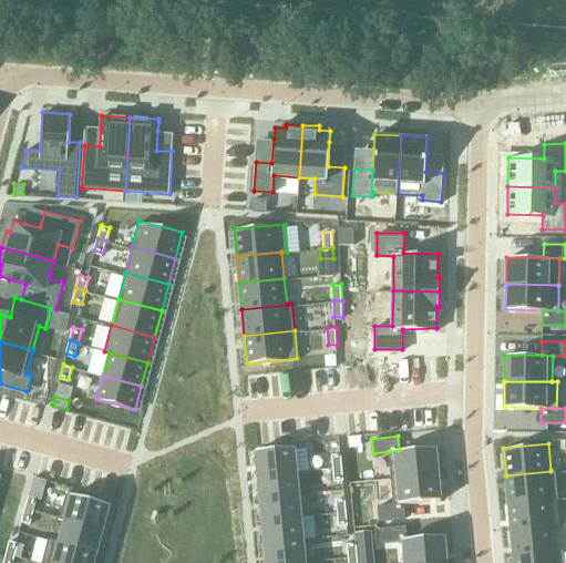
[(295,447),(255,450),(257,473),(297,470),(295,447)]
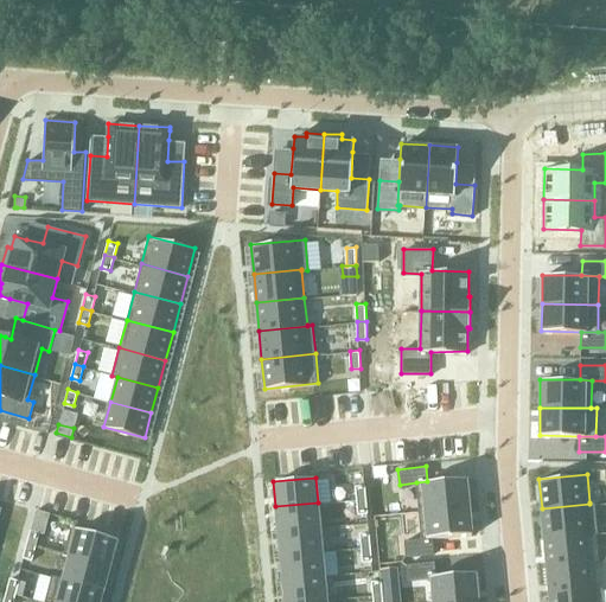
[(427,481),(416,482),(419,511),(470,506),(467,478),(427,481)]
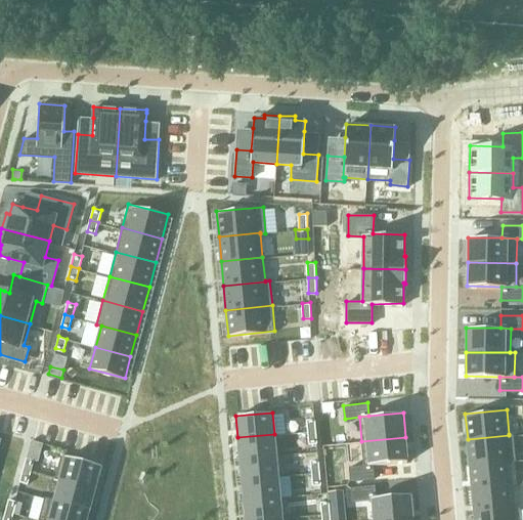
[(315,418),(307,419),(308,431),(316,430),(315,418)]
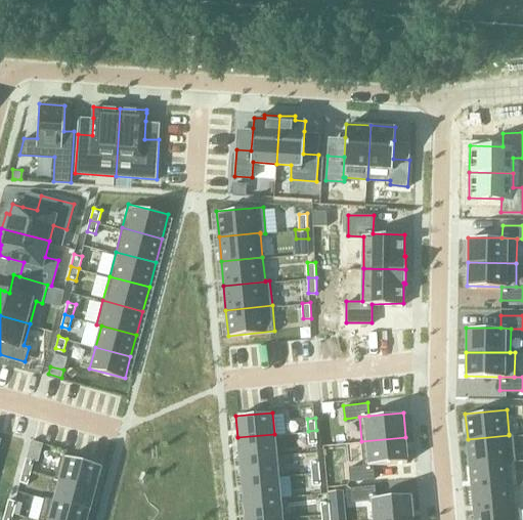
[(316,430),(308,431),(309,443),(317,442),(316,430)]
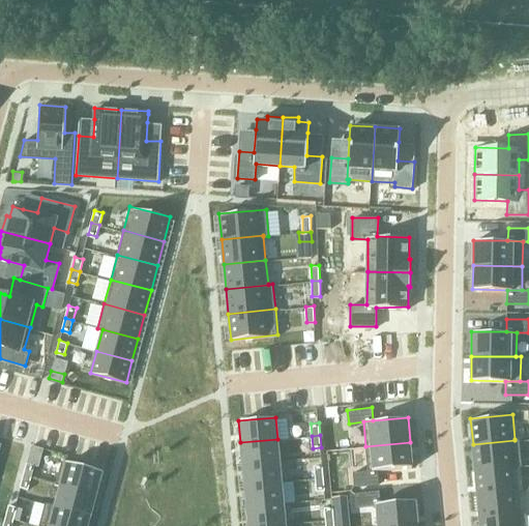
[(277,439),(240,442),(242,464),(280,460),(277,439)]
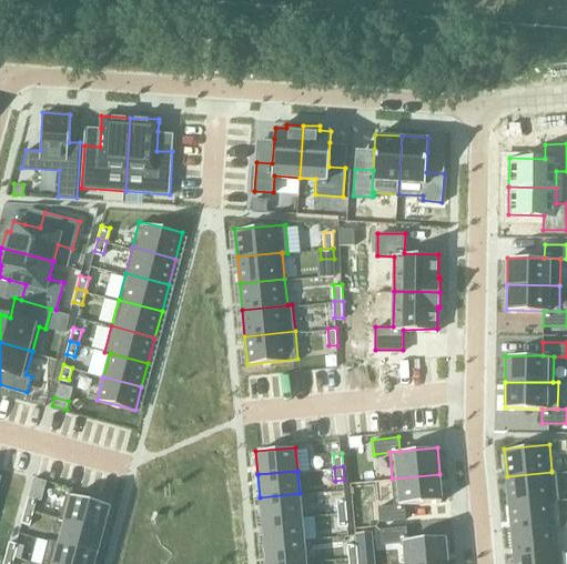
[(552,472),(507,476),(509,503),(554,499),(554,500),(559,500),(557,471),(552,471),(552,472)]
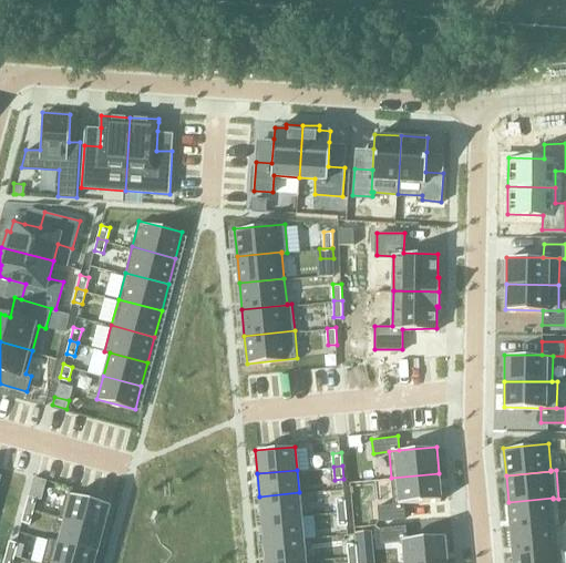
[(439,473),(391,478),(393,503),(404,502),(441,499),(439,473)]
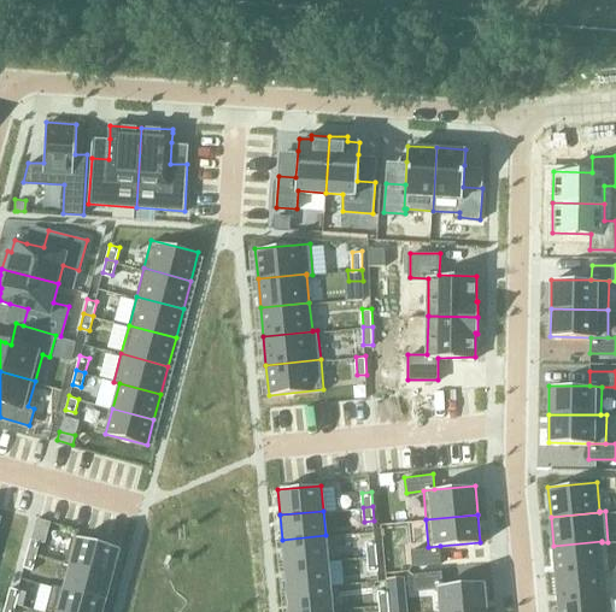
[(72,535),(64,563),(70,564),(71,563),(112,575),(119,548),(72,535)]
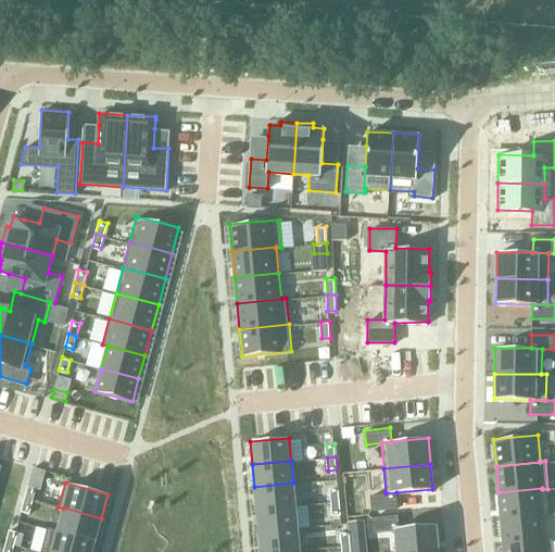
[(293,483),(254,487),(256,509),(295,505),(293,483)]
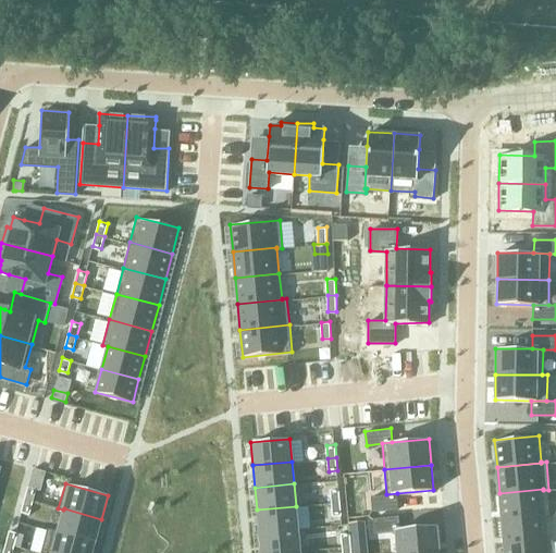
[(28,486),(25,499),(34,501),(37,488),(28,486)]
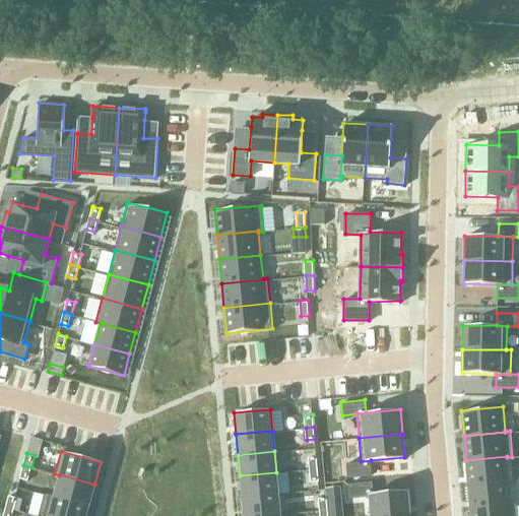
[(316,456),(308,456),(310,468),(318,468),(316,456)]
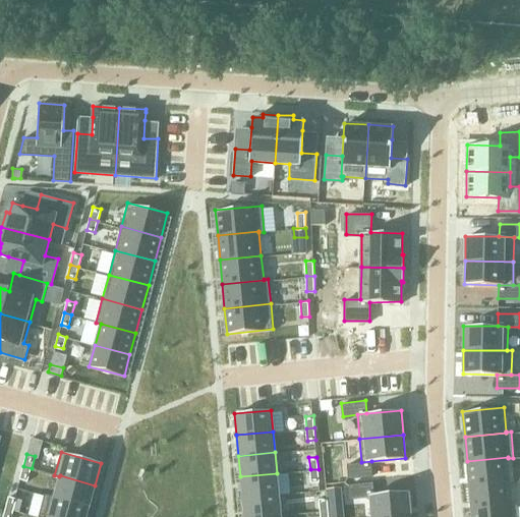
[(508,457),(467,461),(469,485),(511,481),(508,458),(508,457)]
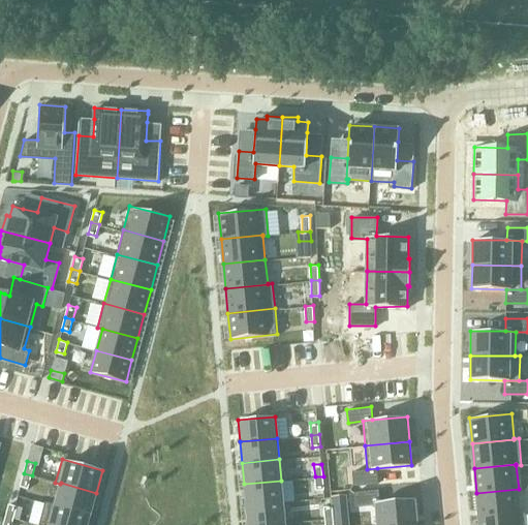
[(367,469),(352,470),(353,484),(378,482),(377,468),(367,469)]
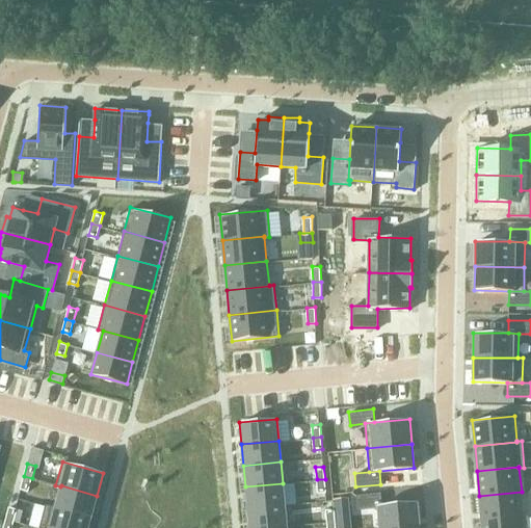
[(24,476),(21,487),(29,490),(32,478),(24,476)]
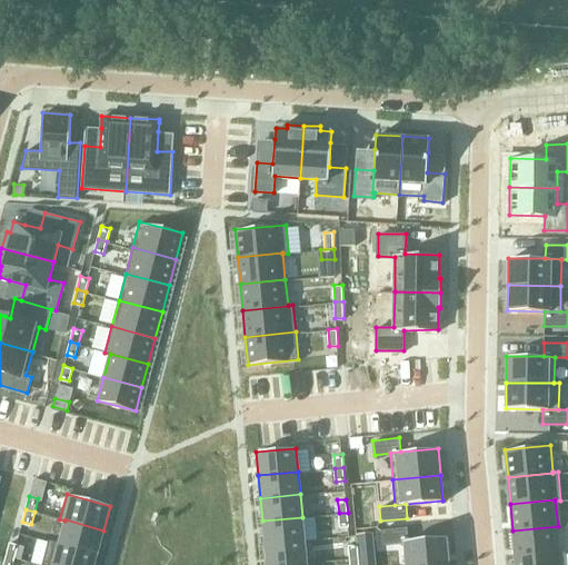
[(348,513),(339,513),(340,526),(349,526),(348,513)]
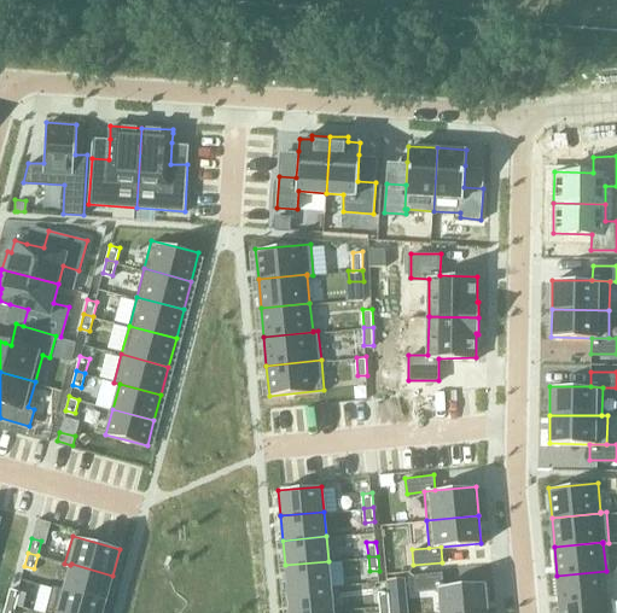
[(329,561),(285,565),(287,589),(331,585),(329,561)]
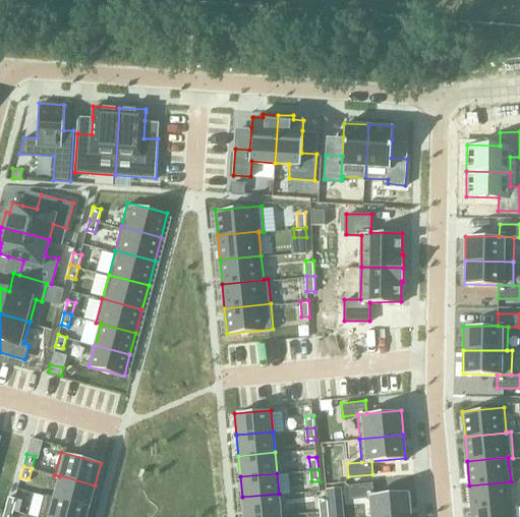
[(54,496),(54,497),(89,506),(95,485),(60,475),(59,476),(54,496)]
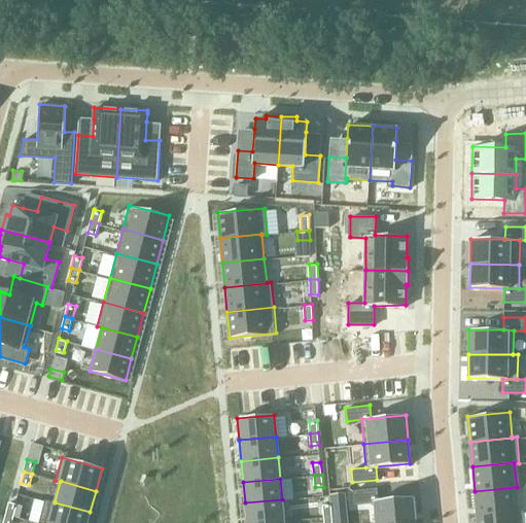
[(378,487),(353,489),(354,503),(374,501),(374,500),(379,500),(378,487)]
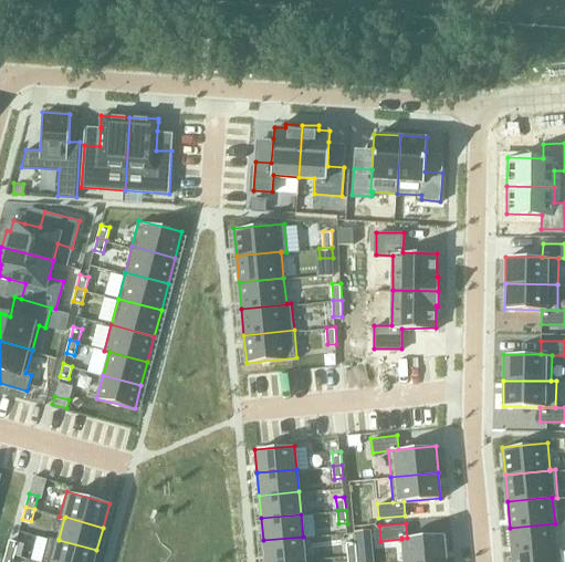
[(555,523),(510,528),(512,554),(557,550),(557,549),(555,523)]
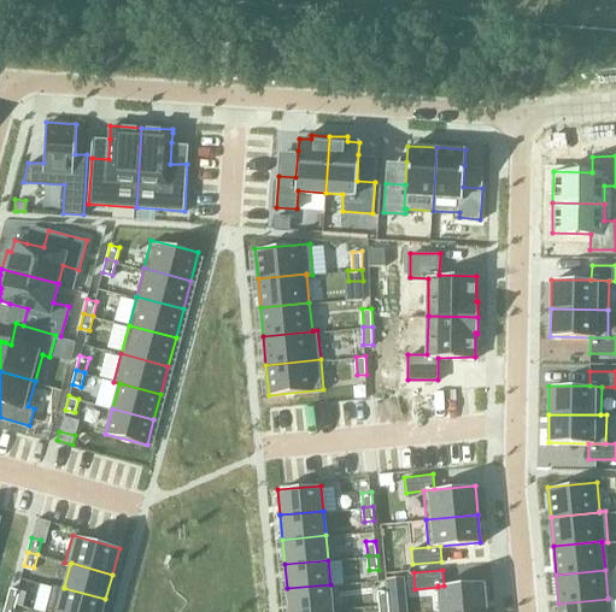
[(444,586),(438,586),(438,587),(440,611),(473,611),(487,611),(484,582),(444,586)]
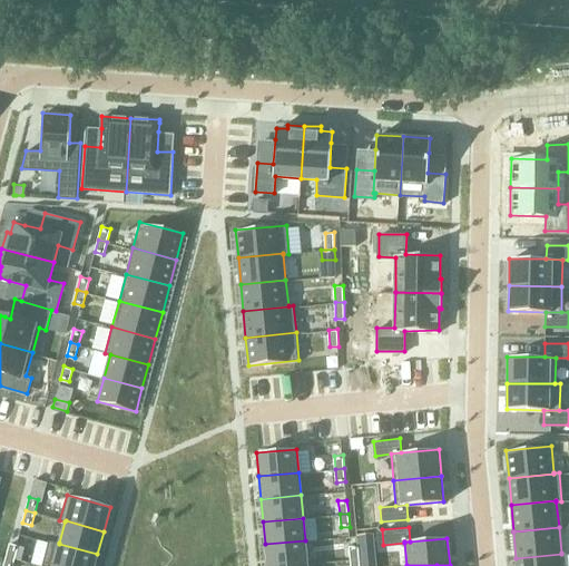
[(49,540),(42,565),(45,565),(47,565),(48,565),(94,565),(97,554),(59,544),(59,543),(49,540)]
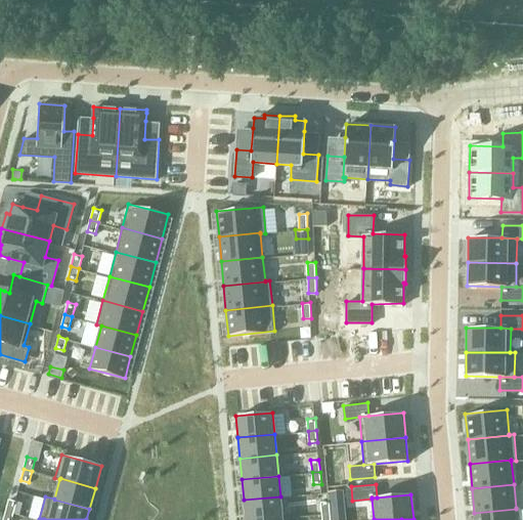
[(280,496),(244,500),(245,519),(252,519),(282,517),(280,496)]
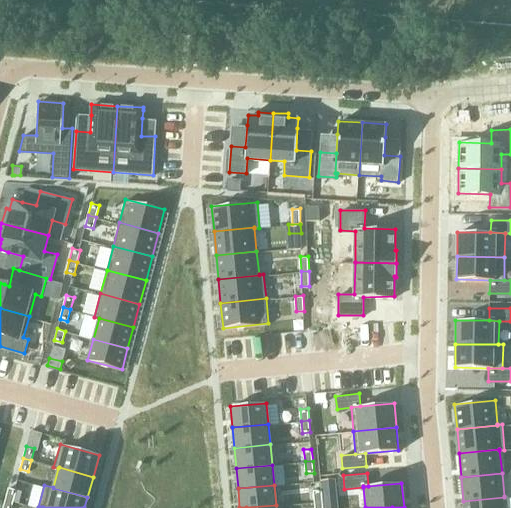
[(9,486),(6,498),(14,500),(17,489),(9,486)]
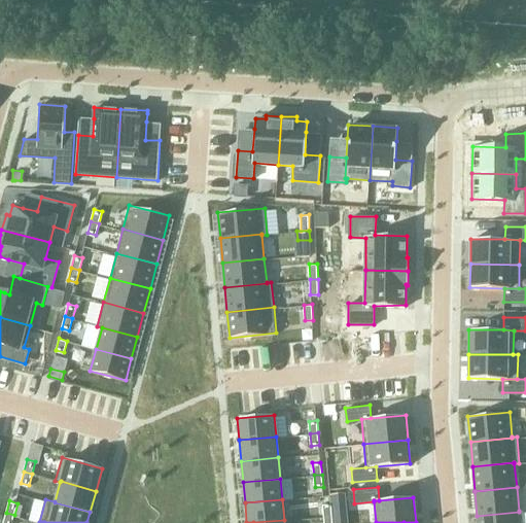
[(330,503),(322,504),(323,516),(332,516),(330,503)]
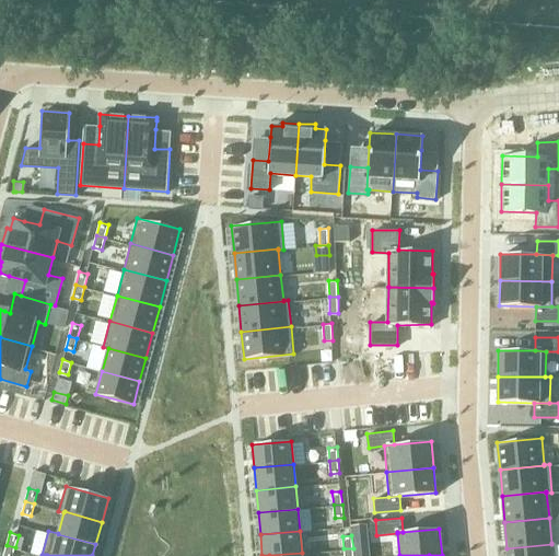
[(551,544),(507,548),(508,555),(557,555),(557,544),(556,543),(551,543),(551,544)]
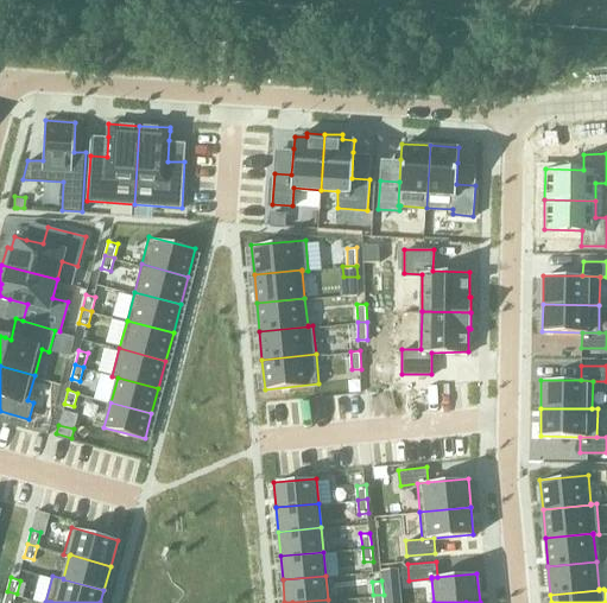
[(7,591),(2,602),(13,602),(17,594),(7,591)]
